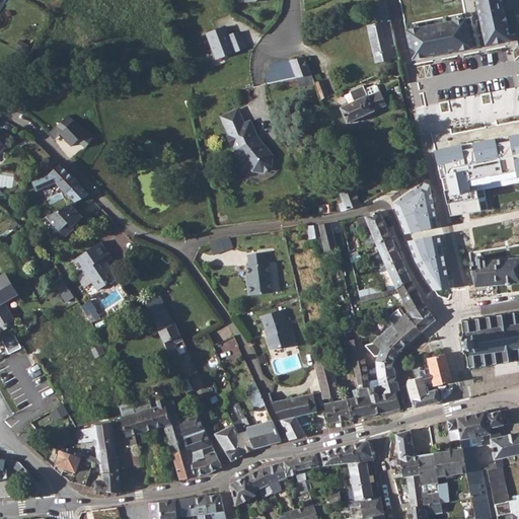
[(512,41),(503,0),(475,0),(487,46),(510,41),(512,41)]
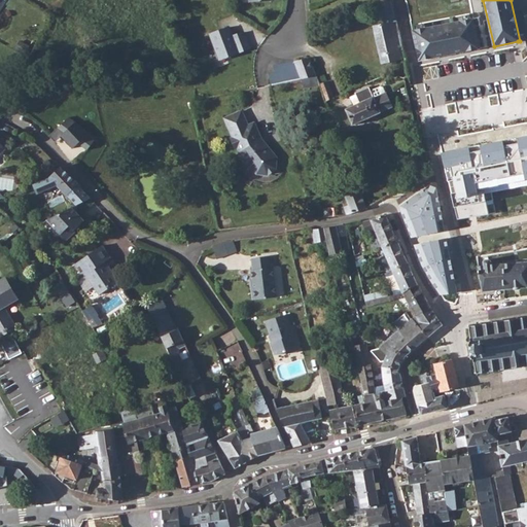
[(405,58),(392,1),(378,4),(383,25),(374,27),(380,56),(383,64),(405,58)]
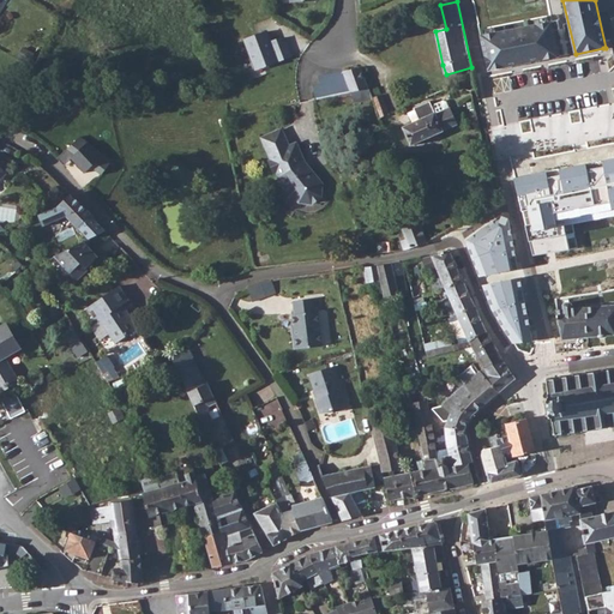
[(559,56),(552,22),(481,36),(489,71),(559,56)]
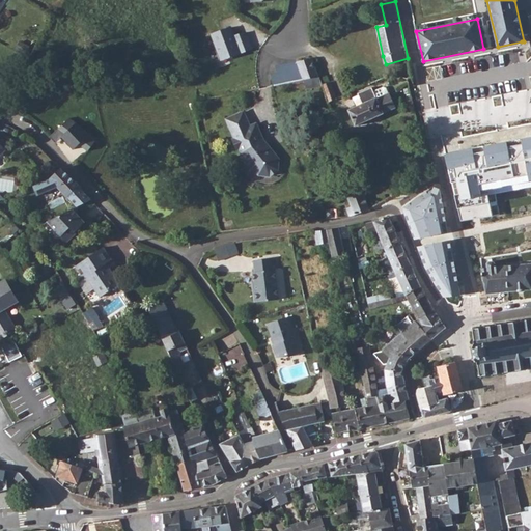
[(29,47),(20,42),(16,49),(26,54),(29,47)]
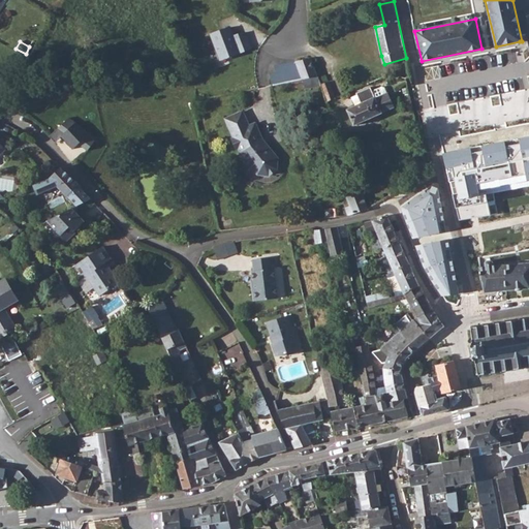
[(317,76),(311,58),(296,61),(303,80),(311,78),(317,76)]
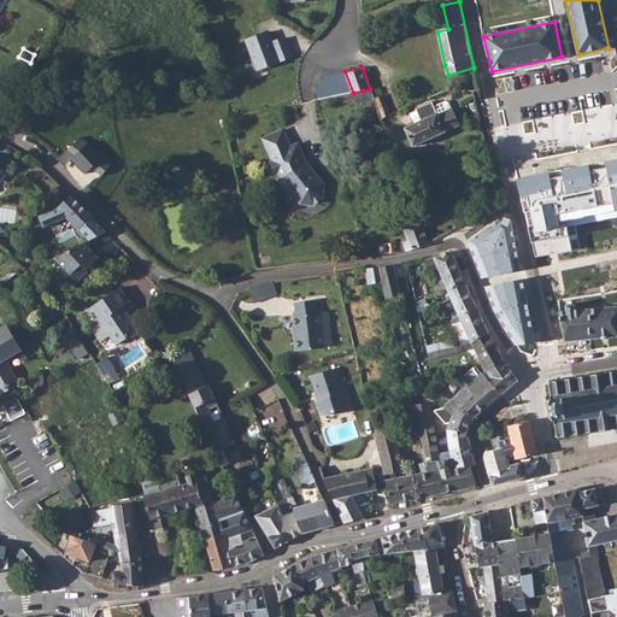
[(352,92),(344,72),(321,75),(322,86),(313,87),(317,100),(352,92)]
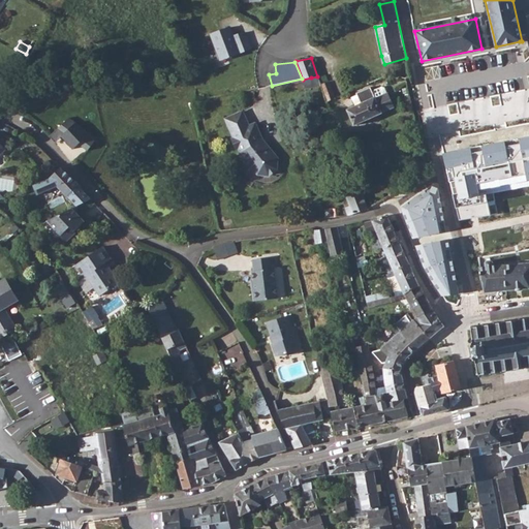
[(311,78),(313,87),(321,85),(318,76),(317,76),(311,78)]
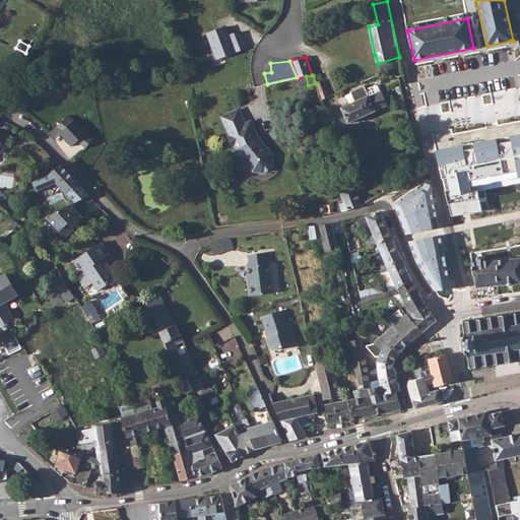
[(301,87),(308,85),(306,76),(298,78),(301,87)]
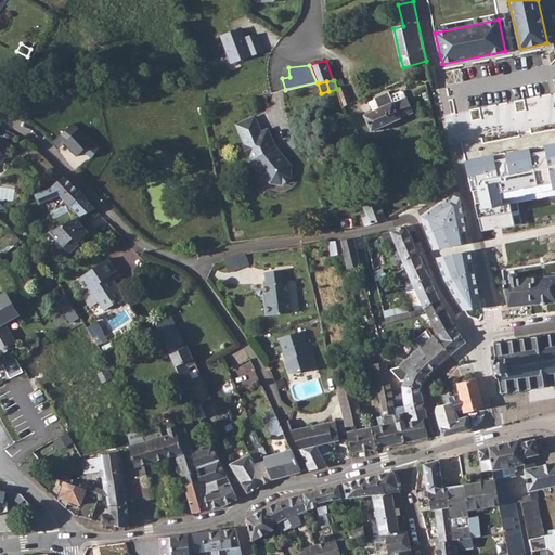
[(344,108),(352,105),(345,86),(337,89),(344,108)]
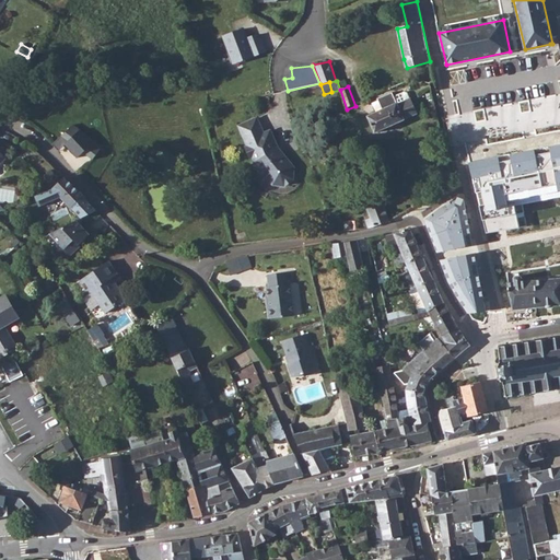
[(398,103),(410,97),(407,91),(395,95),(398,103)]
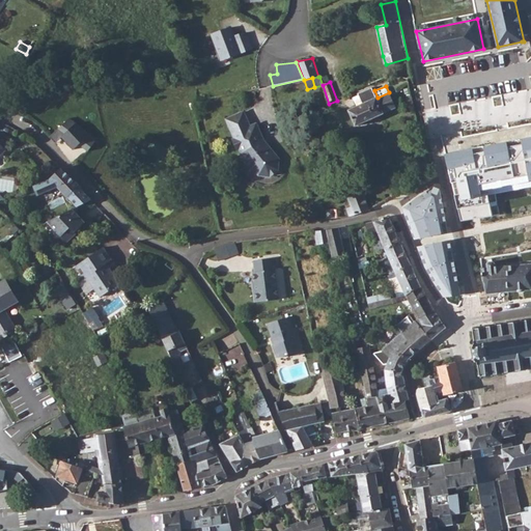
[(359,94),(360,95),(364,104),(356,107),(348,111),(355,127),(383,115),(383,113),(394,108),(388,94),(378,100),(372,90),(371,88),(359,94)]
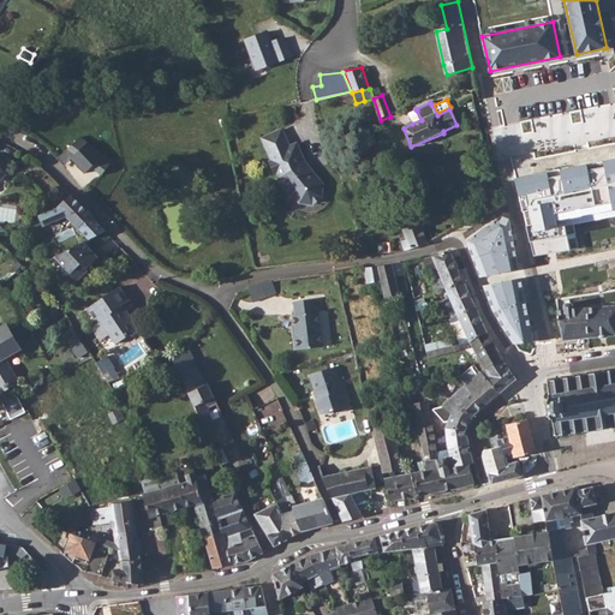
[(290,145),(281,129),(262,137),(273,160),(270,160),(275,172),(278,171),(280,177),(290,187),(287,189),(296,198),(297,197),(298,198),(311,201),(320,195),(321,180),(305,161),(297,142),(290,145)]
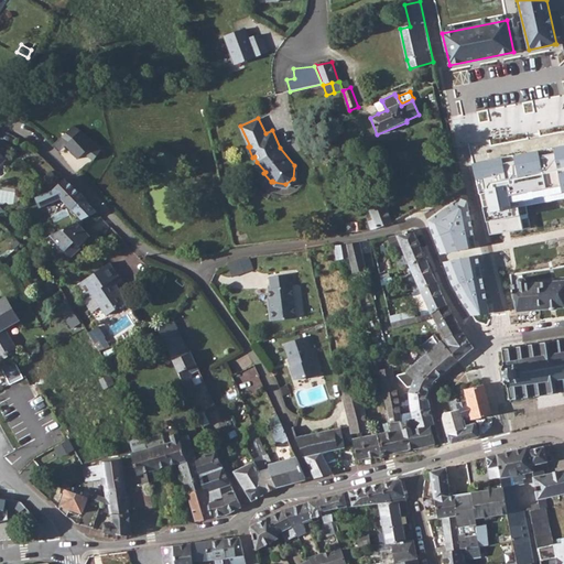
[(480,162),(473,163),(490,235),(503,232),(510,231),(523,229),(521,219),(529,218),(527,206),(563,198),(563,145),(488,161),(480,162)]
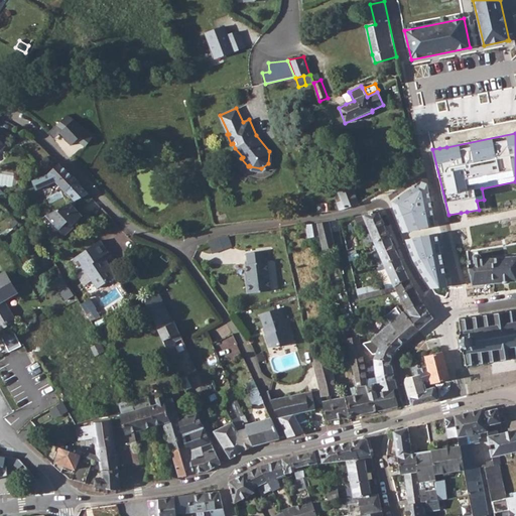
[(77,180),(60,163),(49,173),(66,190),(77,180)]
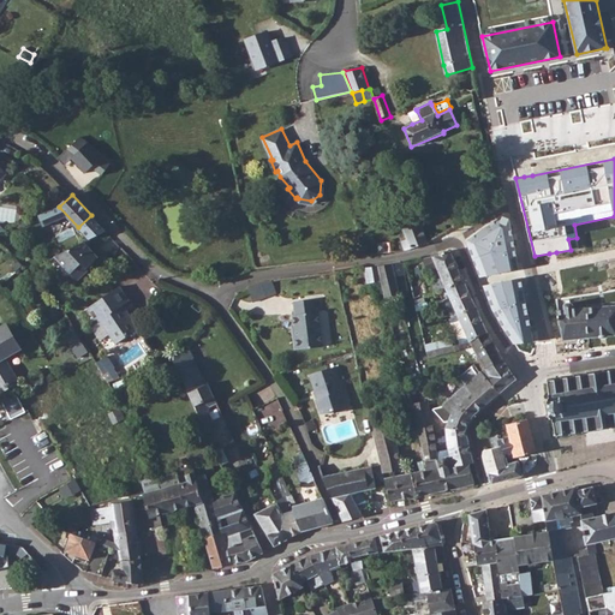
[(479,279),(520,269),(508,219),(502,215),(467,239),(466,243),(479,279)]
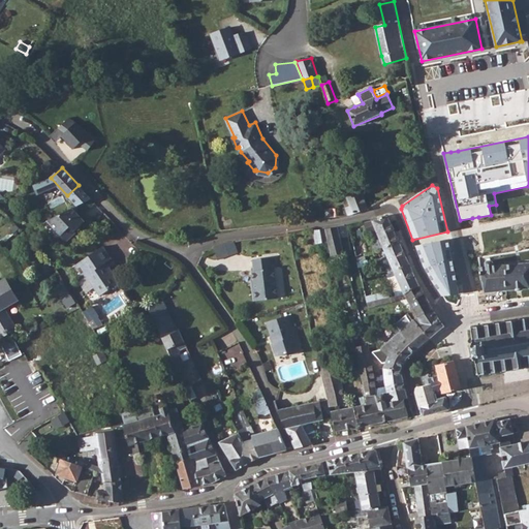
[(11,193),(0,198),(0,205),(29,192),(27,187),(11,193)]
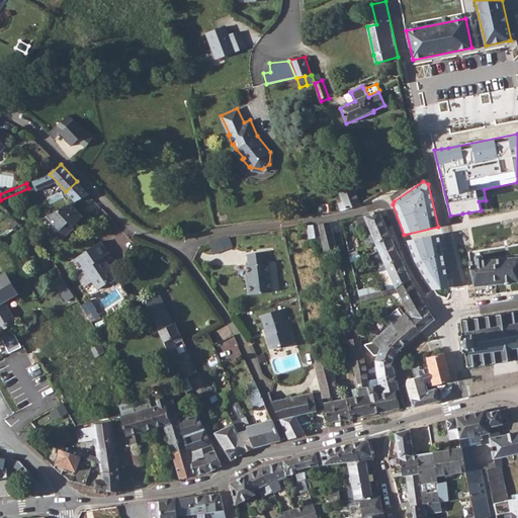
[(346,210),(360,204),(353,187),(339,192),(343,202),(338,203),(341,211),(346,210)]
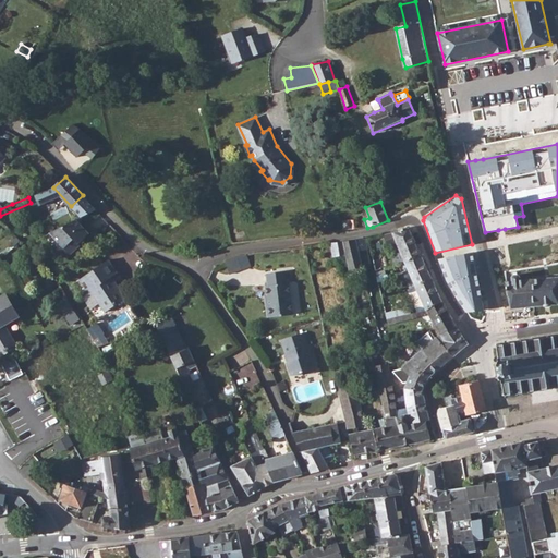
[(88,234),(76,220),(50,233),(58,242),(52,247),(58,254),(64,249),(70,254),(80,245),(79,244),(88,234)]
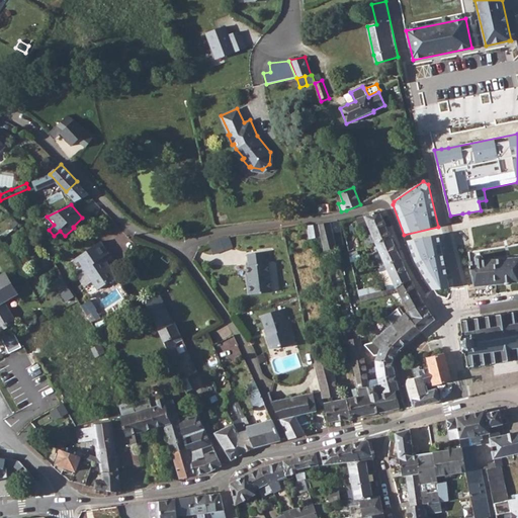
[(320,213),(332,212),(331,204),(319,205),(320,213)]
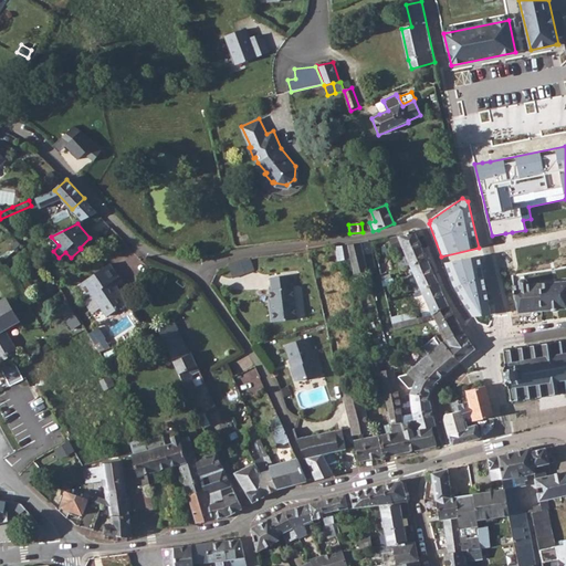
[(394,250),(402,247),(407,255),(410,265),(411,265),(428,259),(423,250),(416,231),(415,231),(389,238),(394,250)]
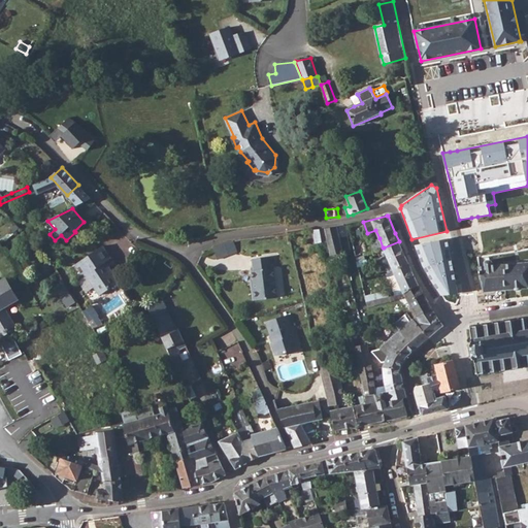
[(348,236),(345,226),(338,227),(340,237),(343,237),(348,236)]
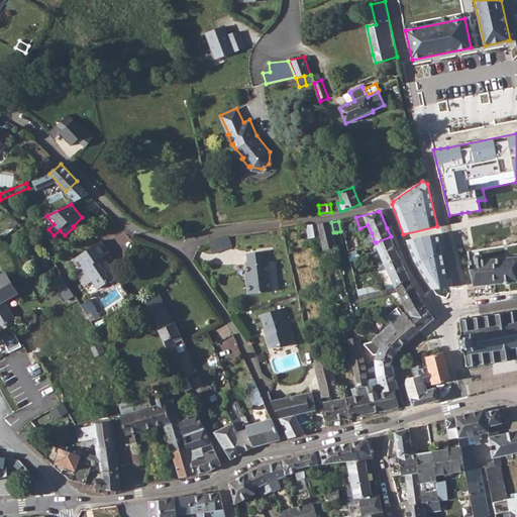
[(333,232),(331,222),(318,224),(321,236),(324,250),(336,247),(333,232)]
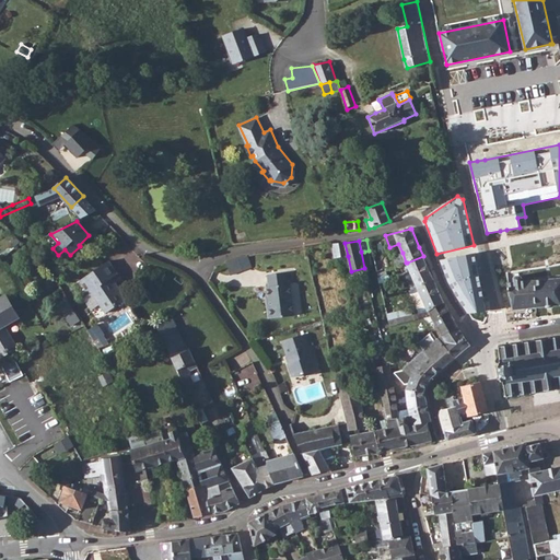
[(348,256),(345,243),(333,244),(335,258),(348,256)]
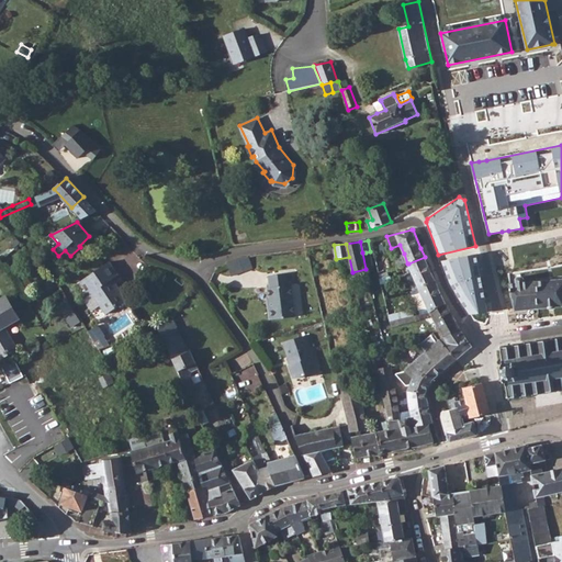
[(366,253),(362,253),(366,269),(373,267),(371,257),(368,258),(366,253)]
